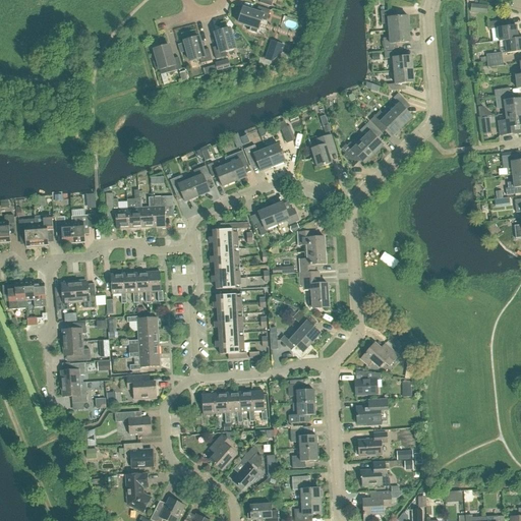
[(471,5),(470,13),(478,14),(479,6),(471,5)]
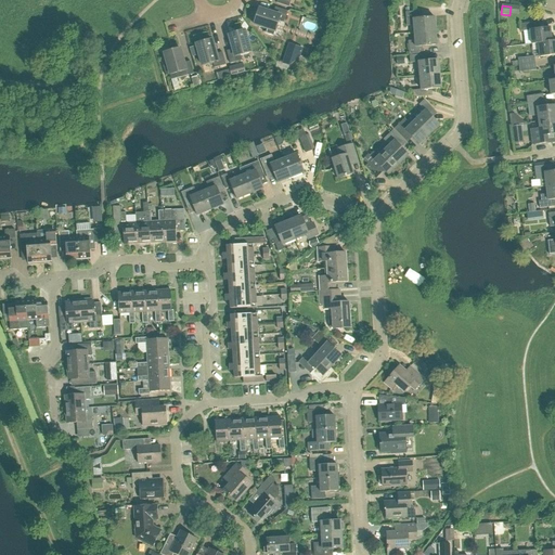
[(266,34),(273,36),(274,31),(275,31),(279,22),(284,23),(287,12),(275,8),(273,14),(258,9),(254,25),(267,29),(266,34)]
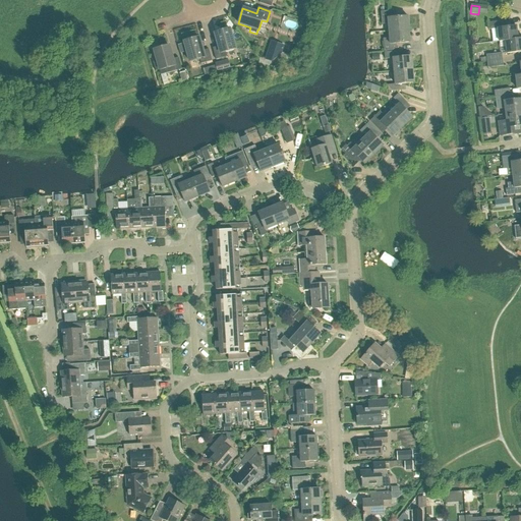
[(389,32),(409,30),(408,17),(395,18),(394,11),(381,12),(383,24),(388,24),(389,32)]
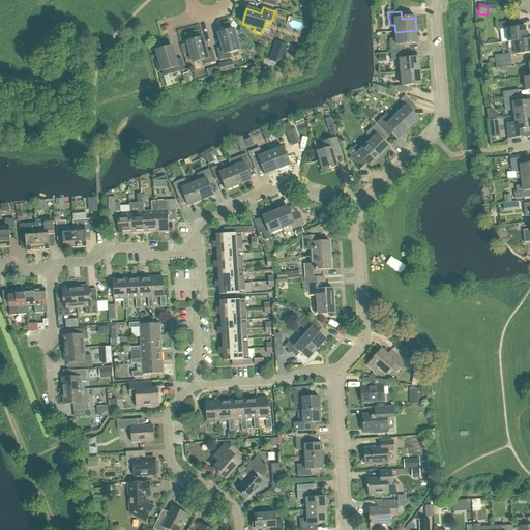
[(512,41),(526,40),(525,27),(510,29),(509,22),(497,24),(497,30),(499,30),(505,29),(506,42),(512,41)]
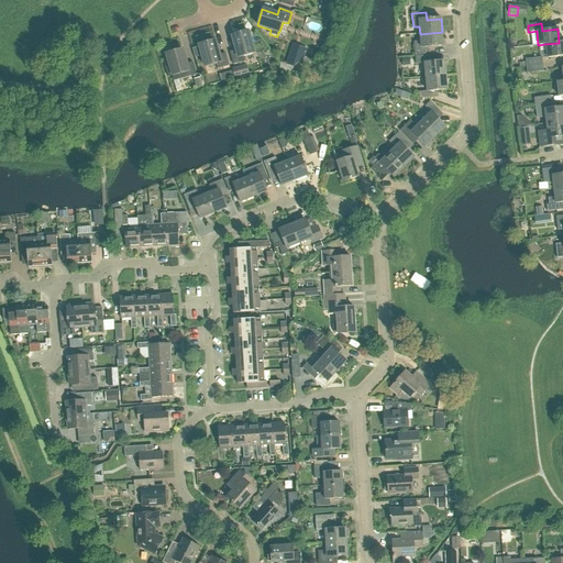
[(233,65),(245,62),(243,56),(254,54),(247,31),(232,35),(236,51),(230,52),(233,65)]
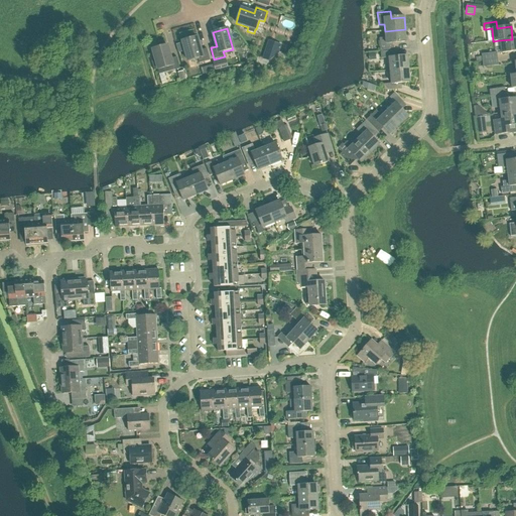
[(405,29),(385,31),(385,38),(380,38),(381,50),(393,49),(393,43),(406,42),(405,29)]
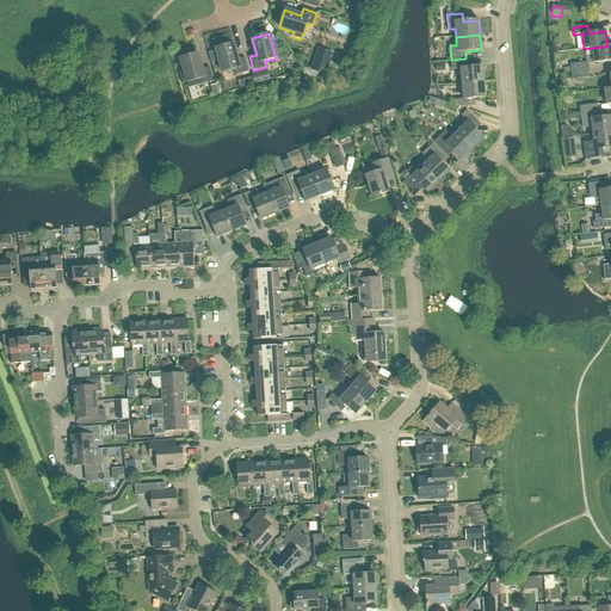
[(234,69),(236,78),(250,75),(245,59),(238,60),(233,44),(216,49),(222,73),(234,69)]
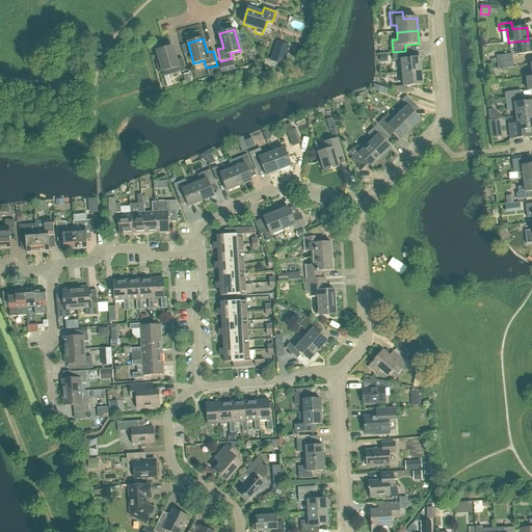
[(531,40),(528,41),(514,42),(516,55),(531,53),(531,40)]
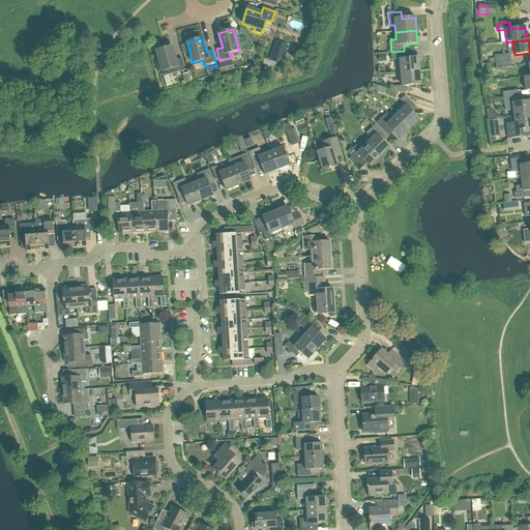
[(287,55),(290,46),(275,41),(269,60),(276,63),(287,55)]
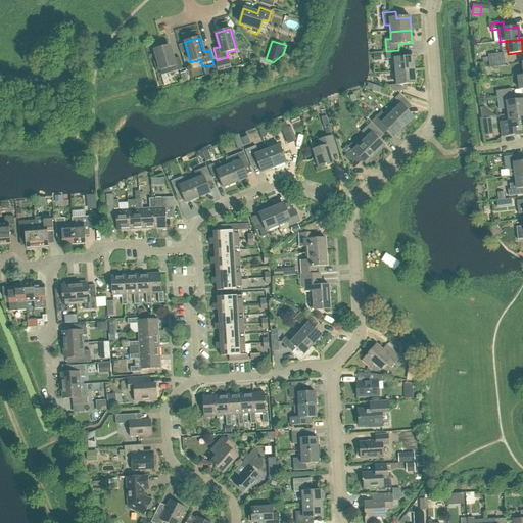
[(154,64),(155,72),(160,70),(161,76),(182,69),(179,58),(173,59),(170,46),(154,50),(158,63),(154,64)]
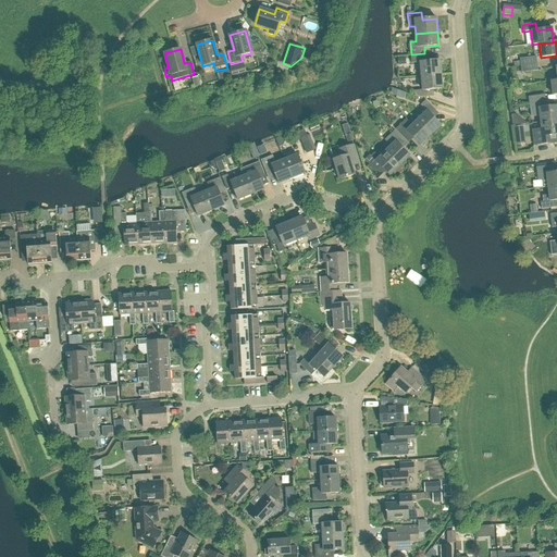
[(421,77),(441,75),(440,61),(426,62),(425,56),(411,57),(411,64),(420,63),(421,77)]
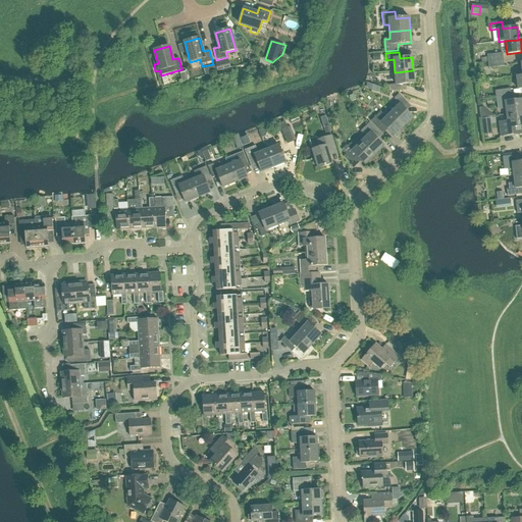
[(488,62),(504,60),(503,54),(487,55),(487,58),(488,61),(488,62)]
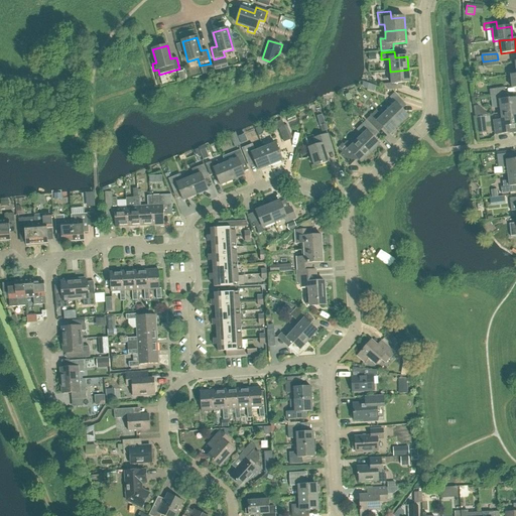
[(498,59),(483,61),(484,68),(499,66),(498,59)]
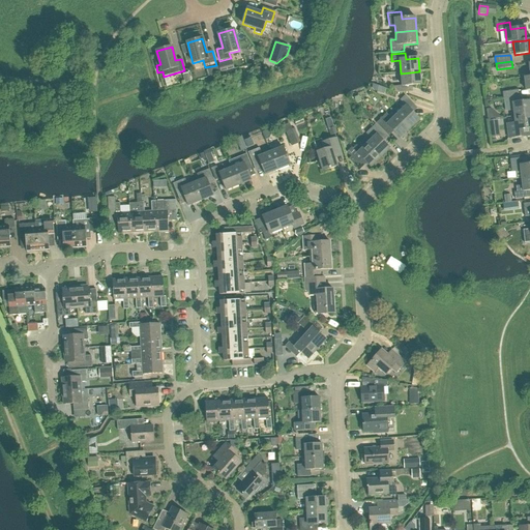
[(232,62),(218,65),(221,74),(234,69),(232,62)]
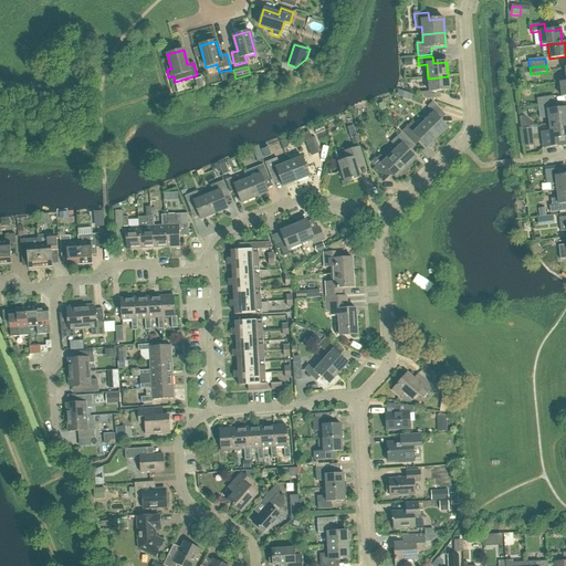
[(233,72),(226,74),(228,81),(236,79),(233,72)]
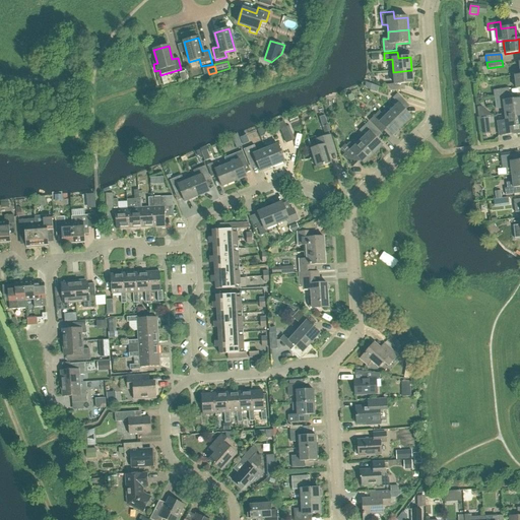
[(411,70),(393,72),(394,85),(387,85),(387,89),(392,91),(399,91),(399,84),(412,83),(411,70)]
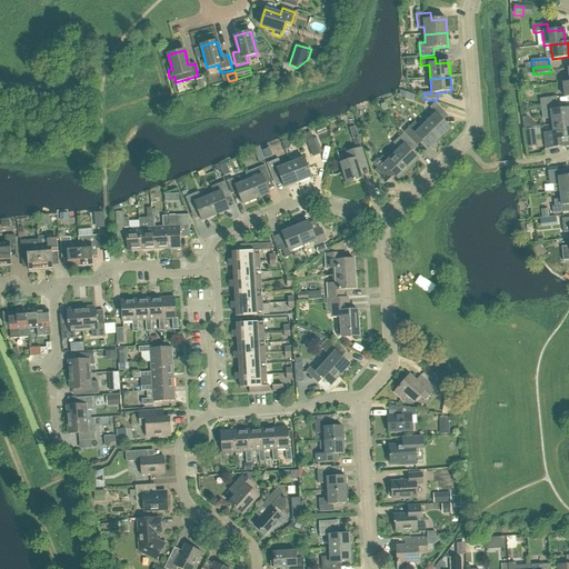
[(542,107),(556,105),(557,105),(556,98),(539,100),(540,107),(542,107)]
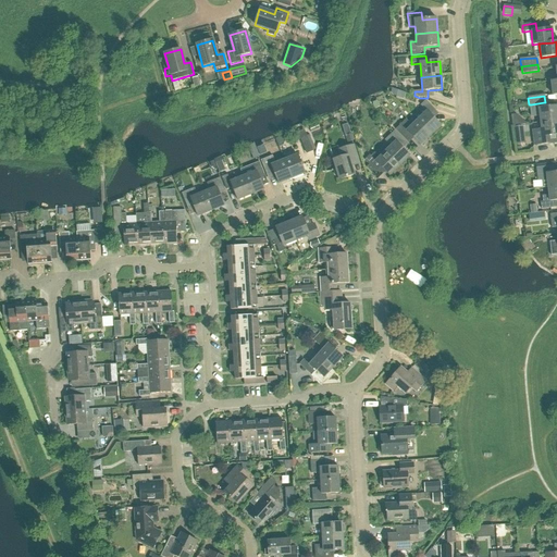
[(412,118),(430,135),(441,125),(431,115),(436,111),(425,100),(421,106),(423,108),(412,118)]
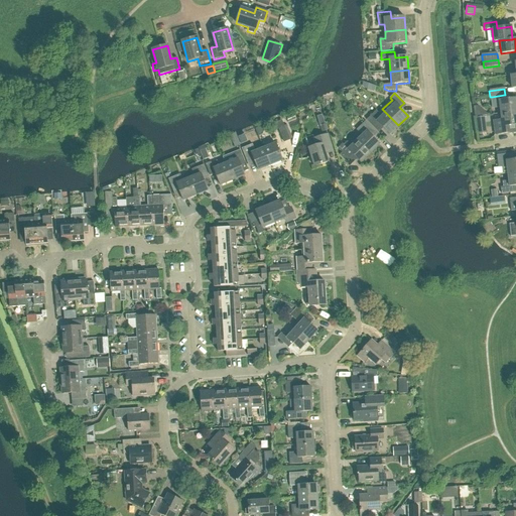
[(501,114),(515,112),(515,98),(504,100),(504,95),(492,97),(493,109),(500,108),(501,114)]
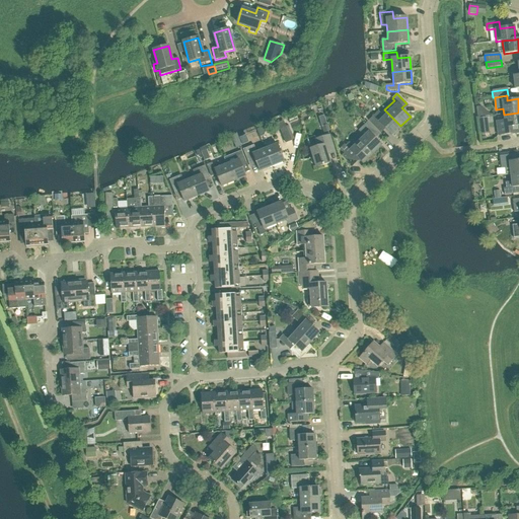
[(391,135),(400,126),(384,109),(380,114),(379,112),(369,121),(378,131),(383,126),(391,135)]
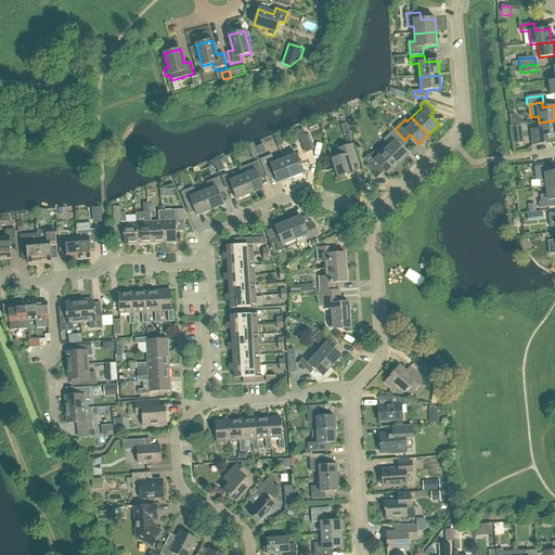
[(532,145),(554,142),(554,134),(554,120),(539,123),(540,129),(530,130),(532,145)]
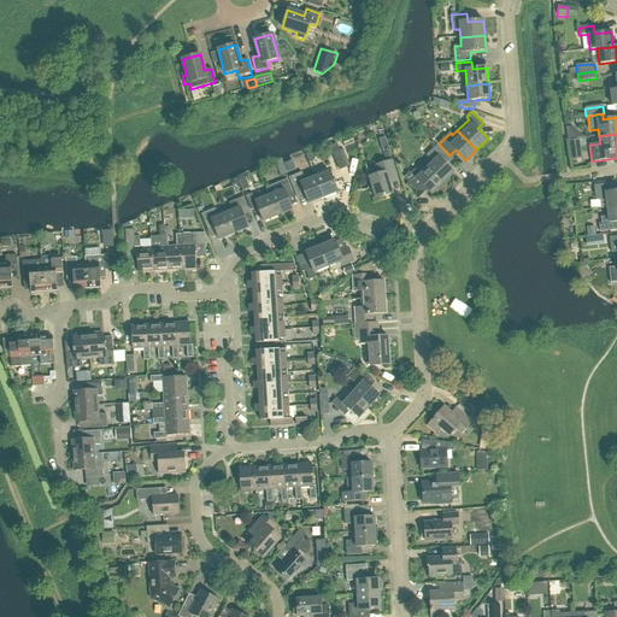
[(427,169),(442,184),(453,172),(444,162),(448,157),(436,145),(427,156),(433,163),(427,169)]
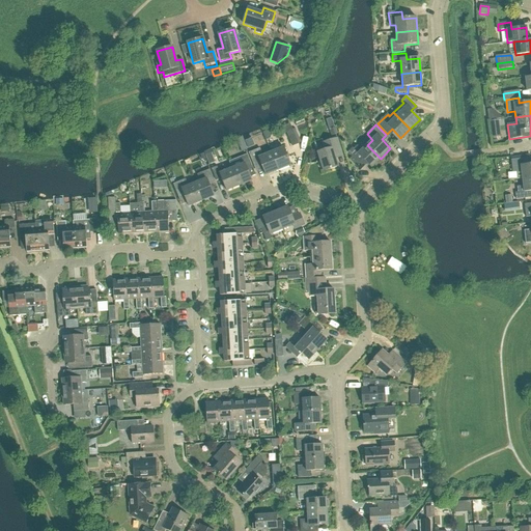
[(499,127),(491,128),(491,131),(492,138),(500,138),(499,129),(499,127)]
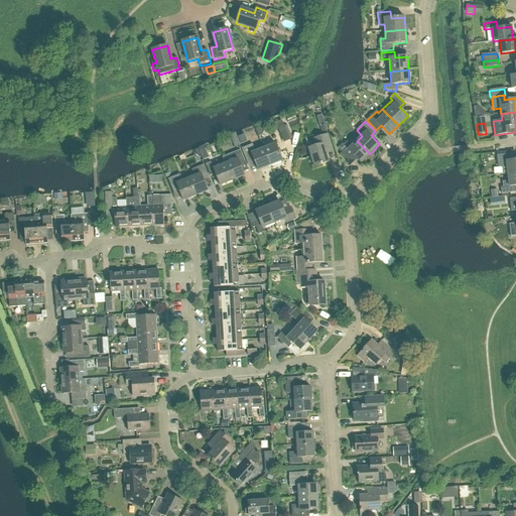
[(284,126),(278,128),(284,143),(290,141),(284,126)]
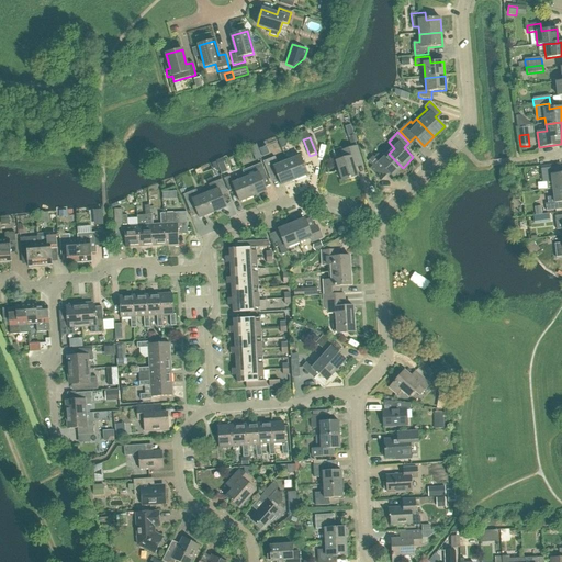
[(266,145),(258,148),(261,156),(261,157),(269,154),(266,145)]
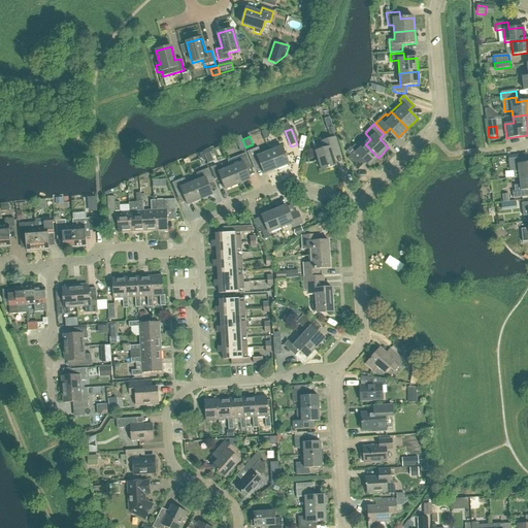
[(322,171),(336,166),(333,158),(340,156),(335,138),(321,142),(323,150),(316,152),(322,171)]
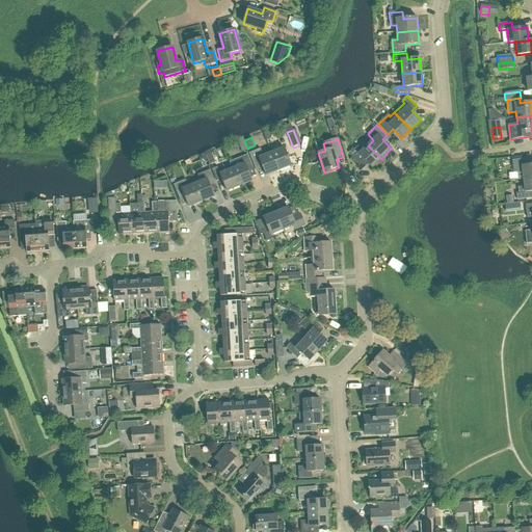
[(372,167),(381,159),(368,145),(364,150),(362,148),(357,147),(354,150),(353,149),(348,153),(352,158),(350,160),(362,171),(369,164),(372,167)]
